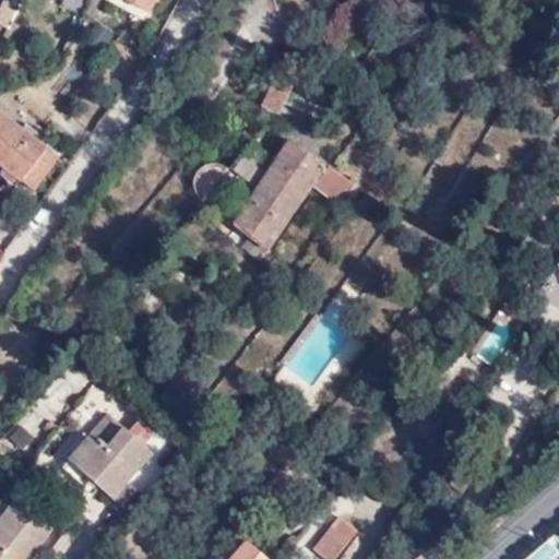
[(13,11),(20,0),(7,0),(3,6),(13,11)]
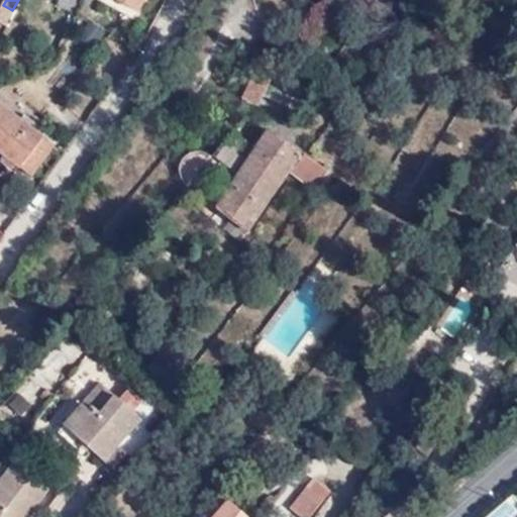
[(108,0),(137,15),(144,0),(108,0)]
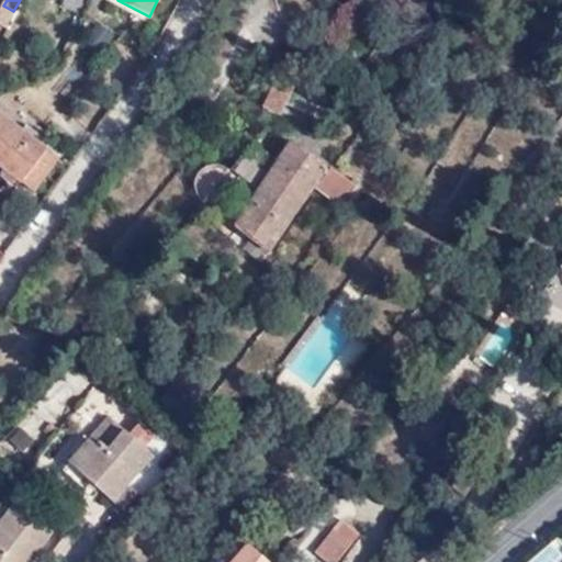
[(281,119),(295,86),(279,77),(262,110),(281,119)]
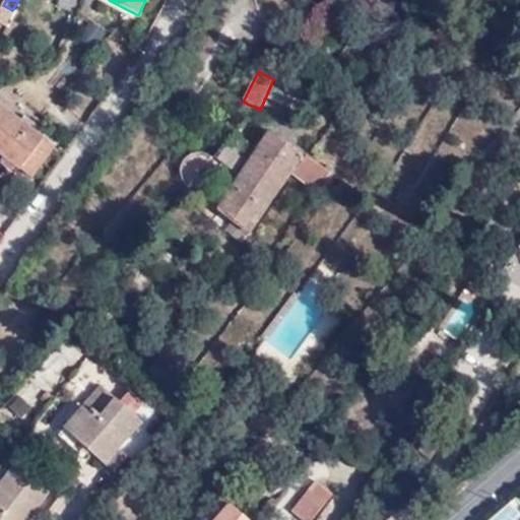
[(17,172),(41,140),(0,110),(0,159),(1,160),(0,160),(0,168),(9,175),(13,170),(17,172)]
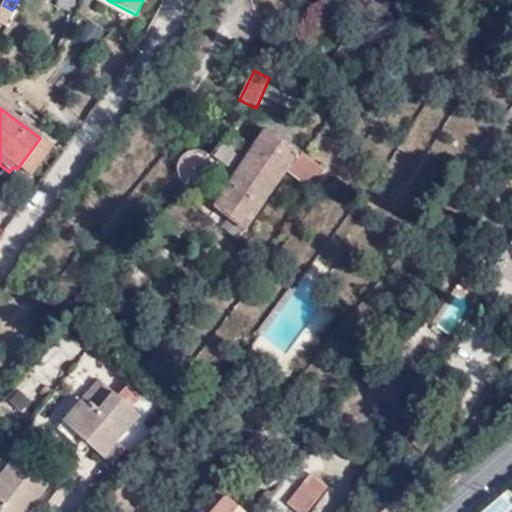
[(270,128),(255,148),(213,202),(243,226),(287,169),(311,187),(325,170),(270,128)]
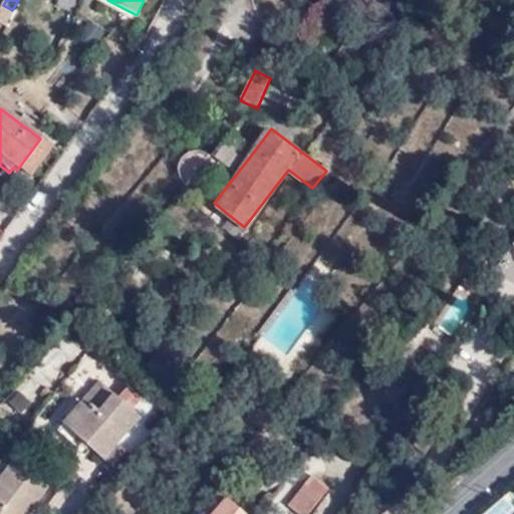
[(54,150),(40,139),(17,170),(30,179),(54,150)]
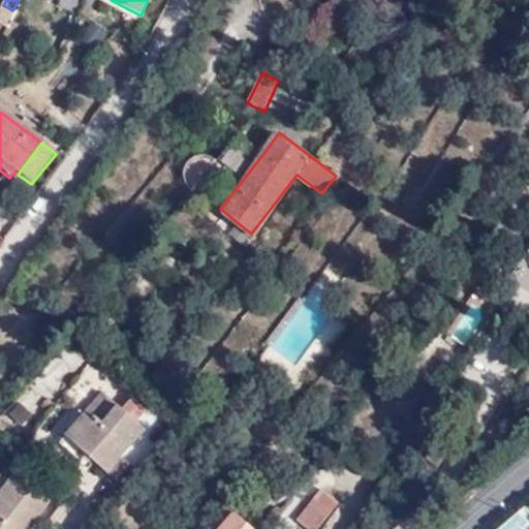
[(72,441),(93,461),(104,471),(119,456),(146,429),(104,393),(85,412),(92,421),(72,441)]
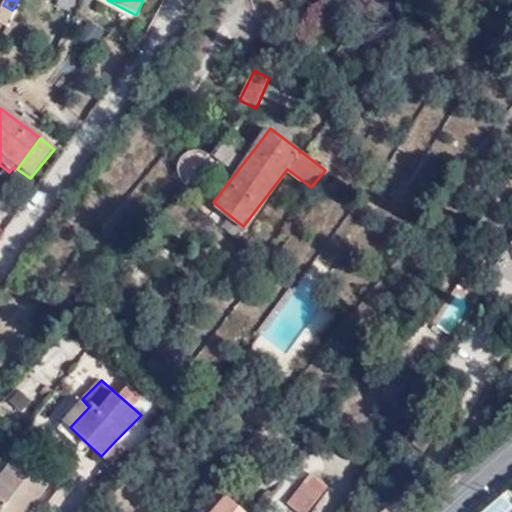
[(85,452),(90,446),(70,427),(89,407),(82,399),(56,427),(85,452)]
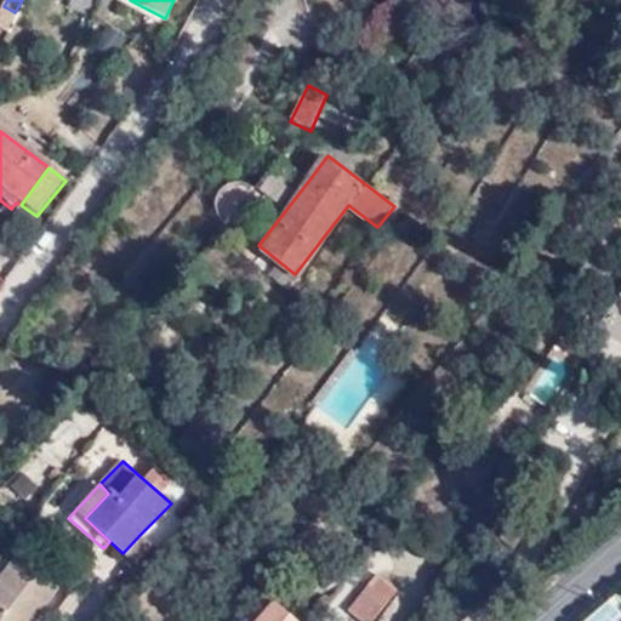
[(140,535),(123,553),(142,571),(159,551),(140,535)]
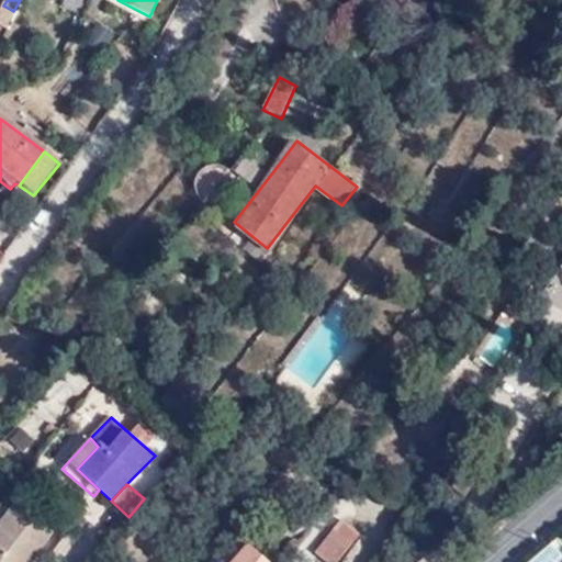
[(30,487),(15,506),(48,531),(62,515),(30,487)]
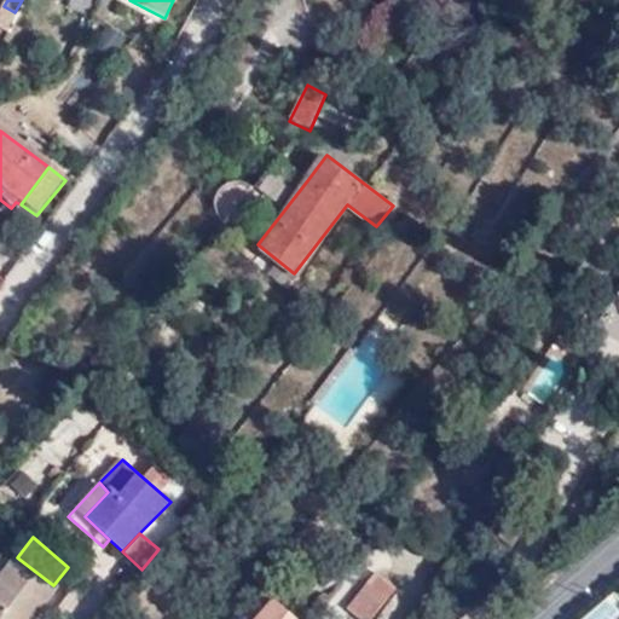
[(53,585),(17,557),(15,556),(0,577),(0,618),(32,618),(56,588),(53,585)]
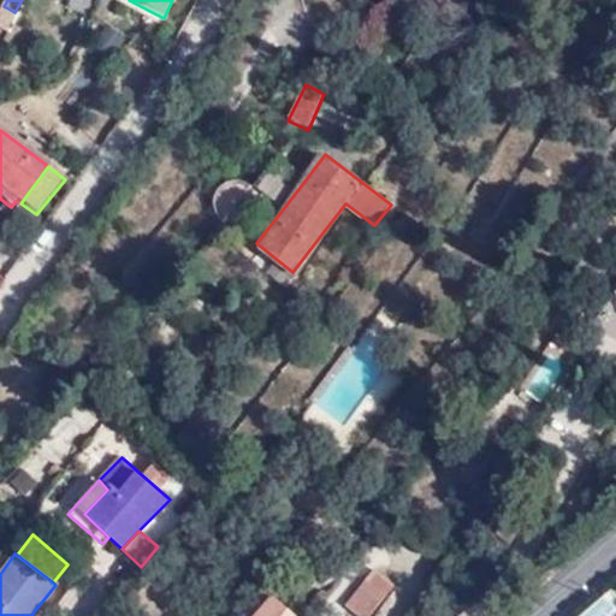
[(350,615),(381,615),(401,593),(383,576),(348,614),(350,615)]
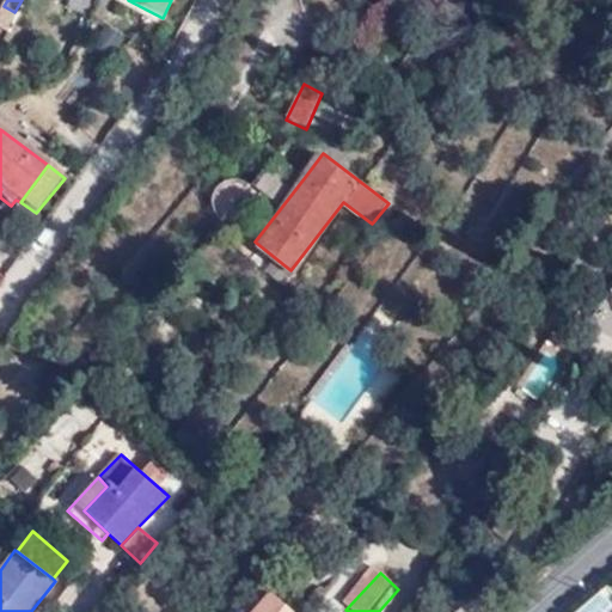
[(286,611),(268,595),(252,611),(286,611)]
